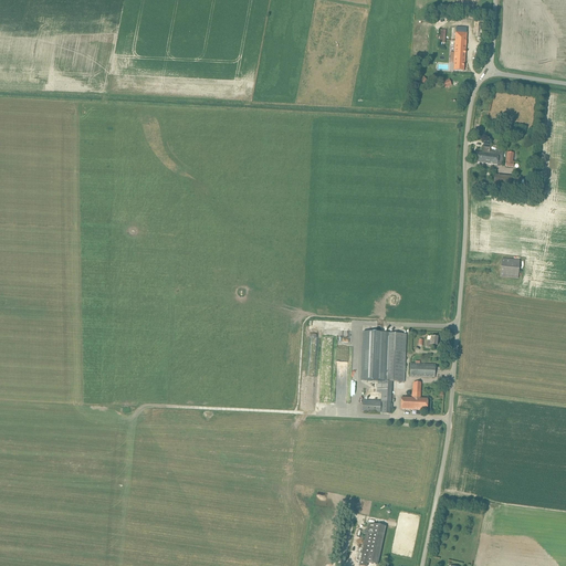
[(454,63),(453,71),(463,72),(464,63),(467,42),(467,28),(457,28),(456,33),(453,63),(454,63)]
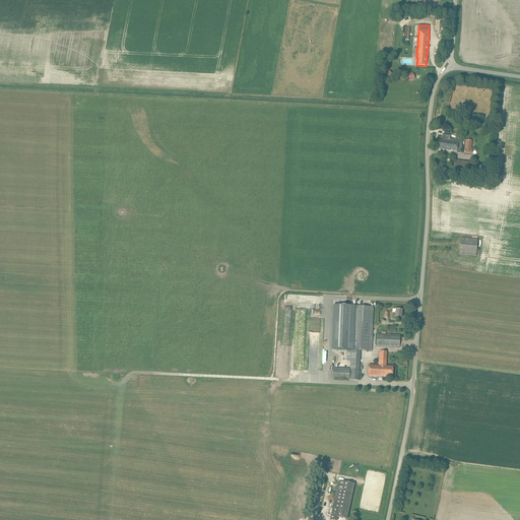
[(384,72),(388,79),(393,76),(388,69),(384,72)]
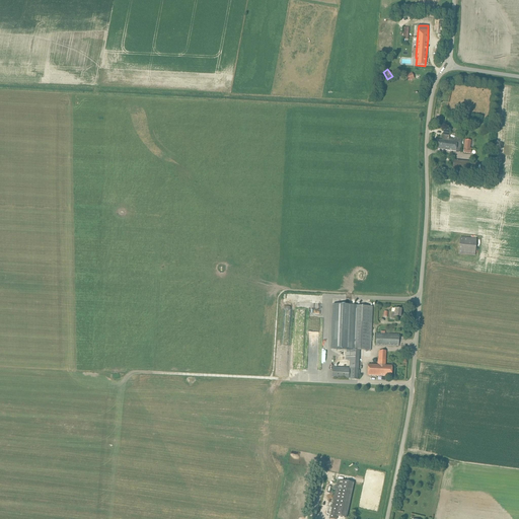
[(450,131),(444,130),(444,131),(444,133),(443,133),(442,141),(438,140),(437,144),(438,144),(437,145),(436,149),(459,152),(461,139),(449,138),(450,131)]
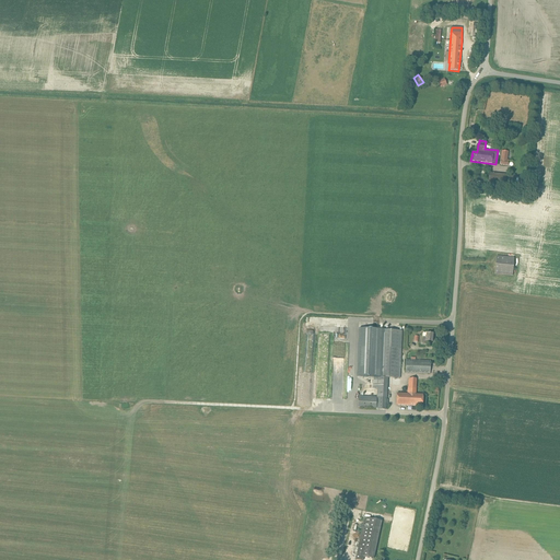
[(500,160),(500,165),(509,166),(509,161),(506,160),(508,151),(502,151),(501,159),(500,160)]
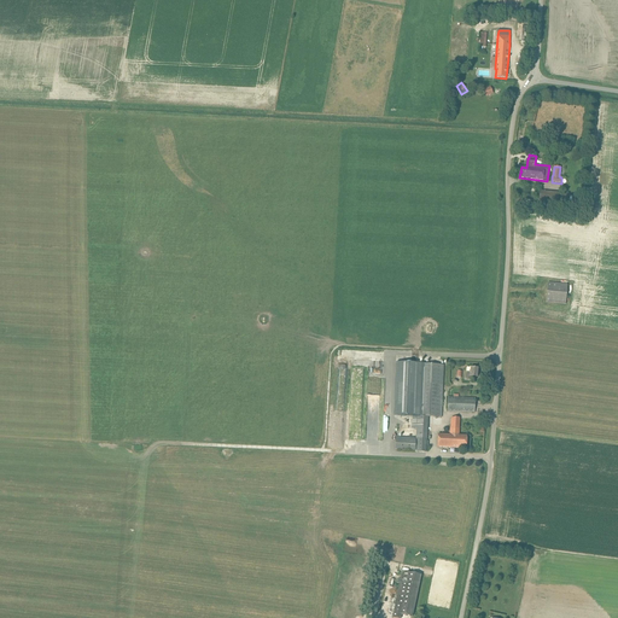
[(548,283),(546,303),(566,304),(567,285),(548,283)]
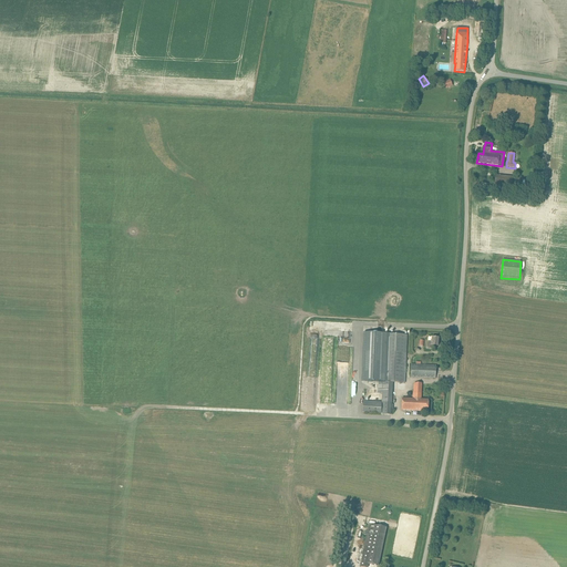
[(363,401),(363,412),(383,413),(383,414),(391,414),(393,381),(405,382),(408,334),(384,333),(363,333),(361,382),(379,382),(383,382),(382,402),(363,401)]
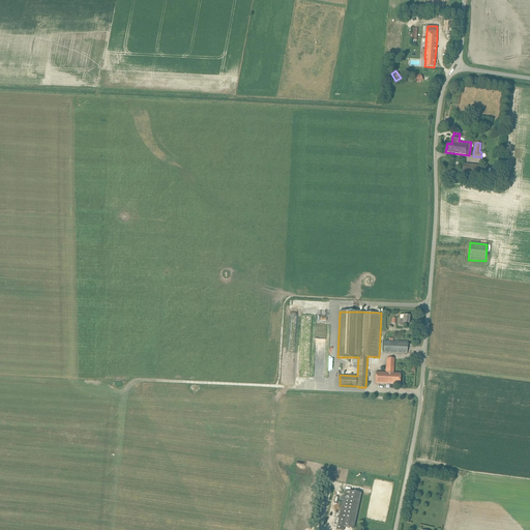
[(404,319),(400,319),(400,325),(403,325),(404,323),(409,324),(410,316),(404,316),(404,319)]
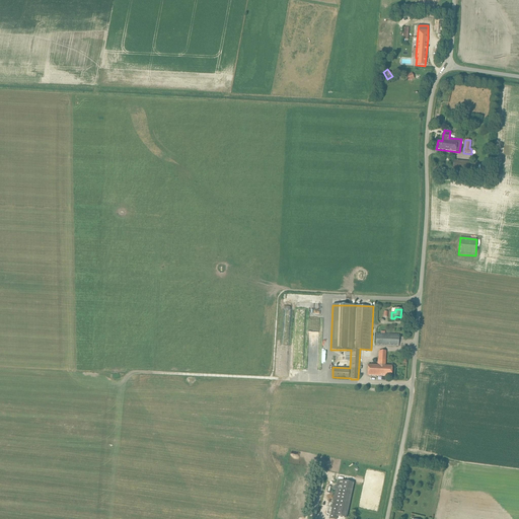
[(381,335),(376,335),(376,346),(398,347),(399,336),(385,335),(381,335)]
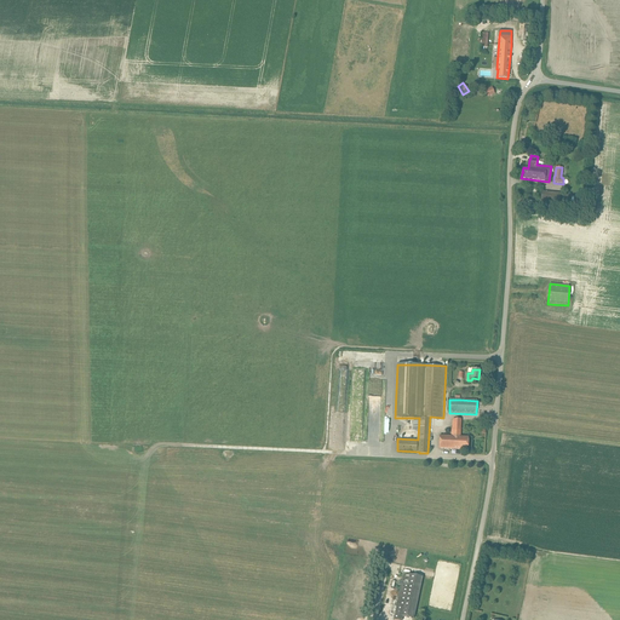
[(440,436),(438,448),(468,451),(469,437),(460,437),(461,419),(453,419),(452,436),(440,436)]
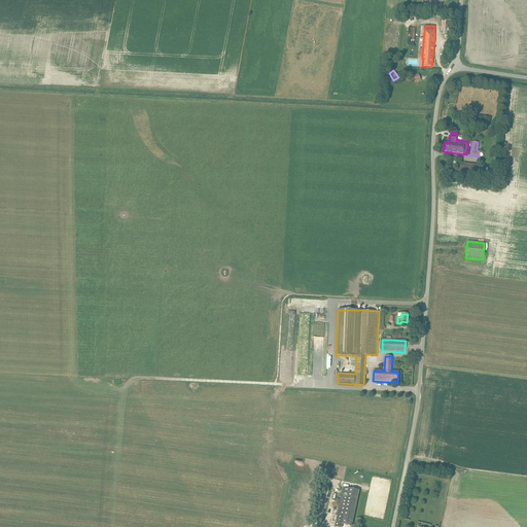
[(341,526),(342,524),(350,526),(357,490),(343,487),(336,522),(335,526),(337,526),(341,526)]
